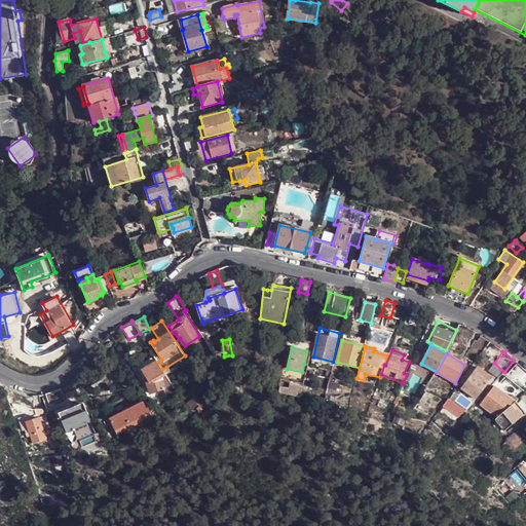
[(332,367),(333,362),(313,357),(312,363),(332,367)]
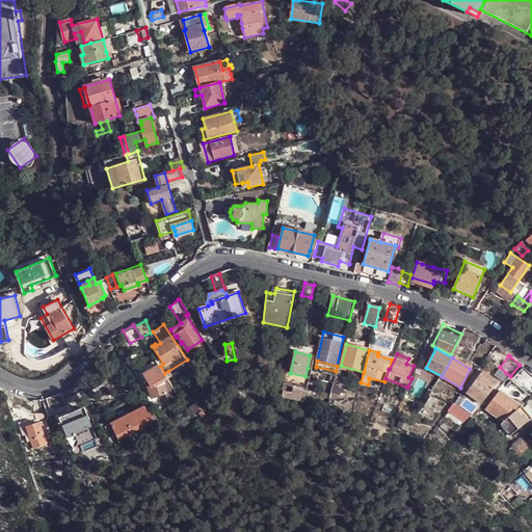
[(177,395),(167,378),(164,373),(160,366),(159,364),(143,374),(148,380),(145,381),(151,398),(165,392),(168,400),(177,395)]
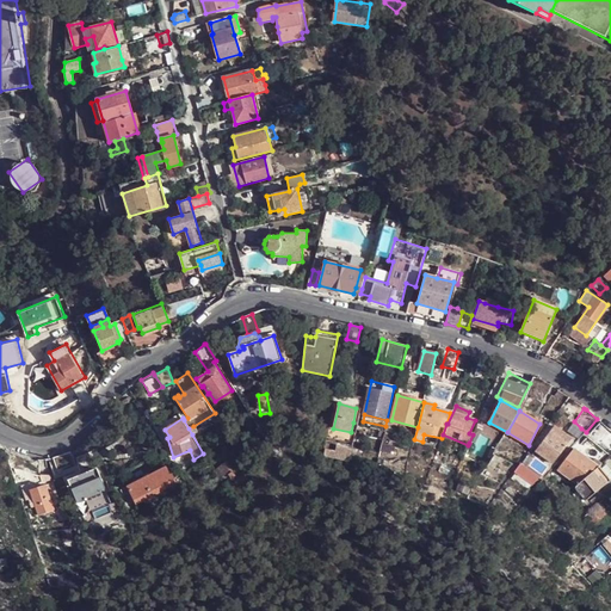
[(599,444),(610,431),(600,421),(588,434),(599,444)]
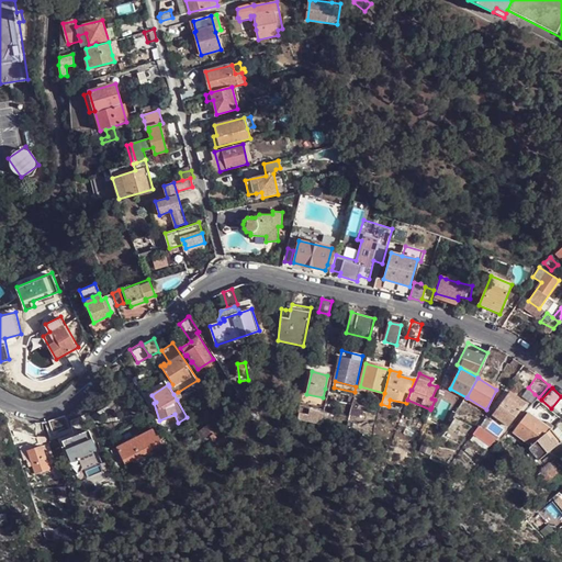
[(509,427),(526,404),(509,392),(493,415),(509,427)]
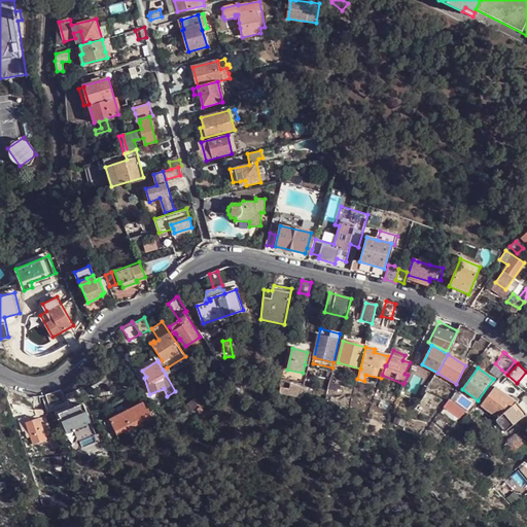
[(416,378),(408,375),(405,382),(416,388),(418,383),(425,386),(430,376),(419,371),(416,378)]
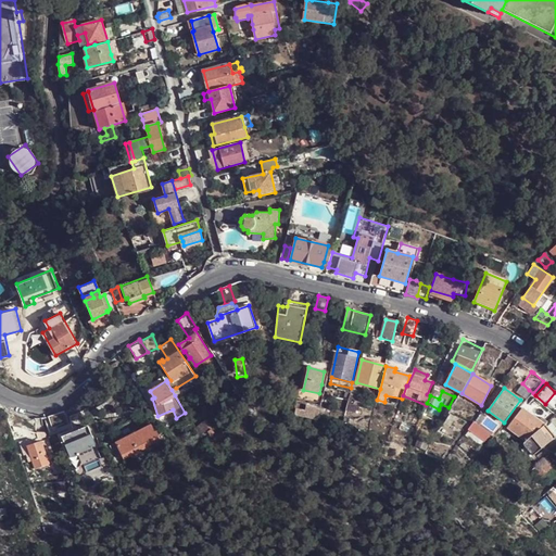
[(318,421),(321,407),(305,403),(302,417),(318,421)]
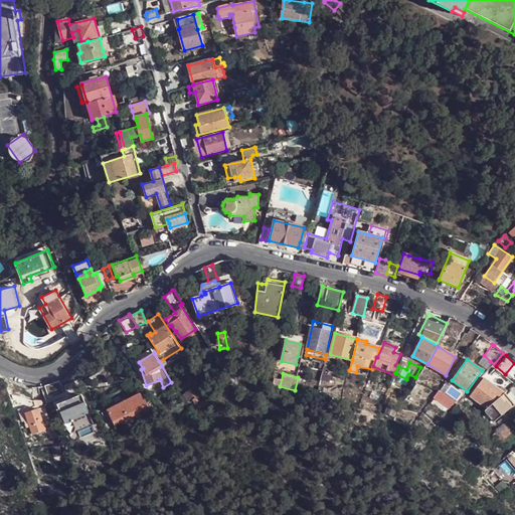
[(487,408),(504,393),(484,378),(471,396),(487,408)]
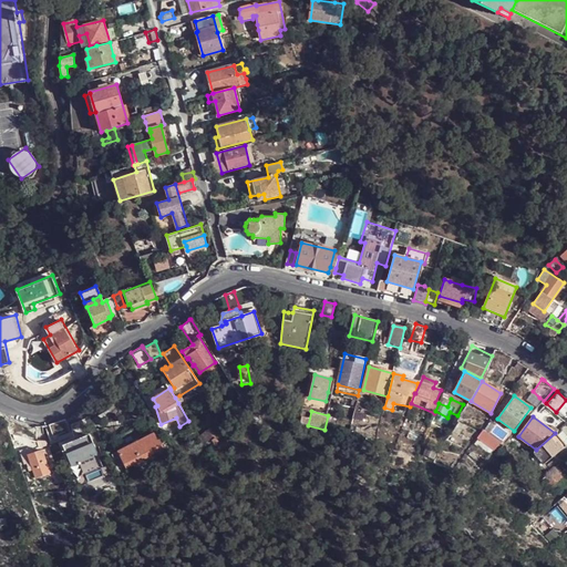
[(460,436),(465,425),(460,423),(453,433),(460,436)]
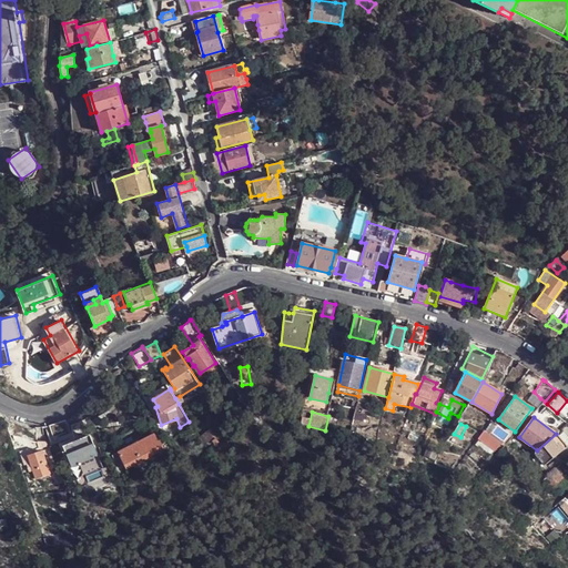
[(44,438),(42,427),(36,427),(38,438),(44,438)]
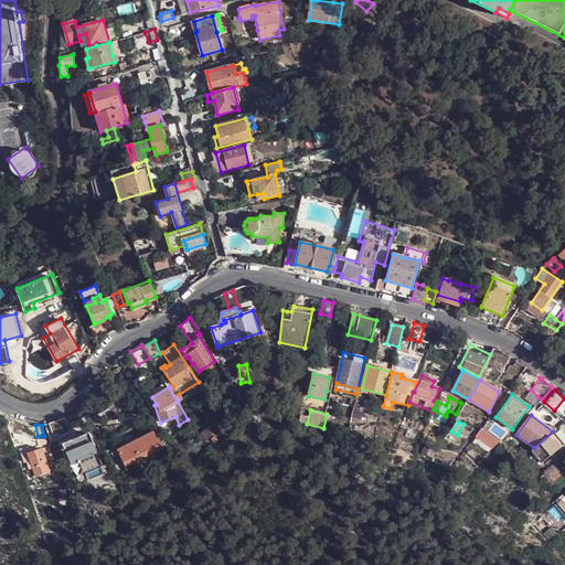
[(215,437),(210,428),(198,435),(203,444),(204,443),(212,438),(215,437)]
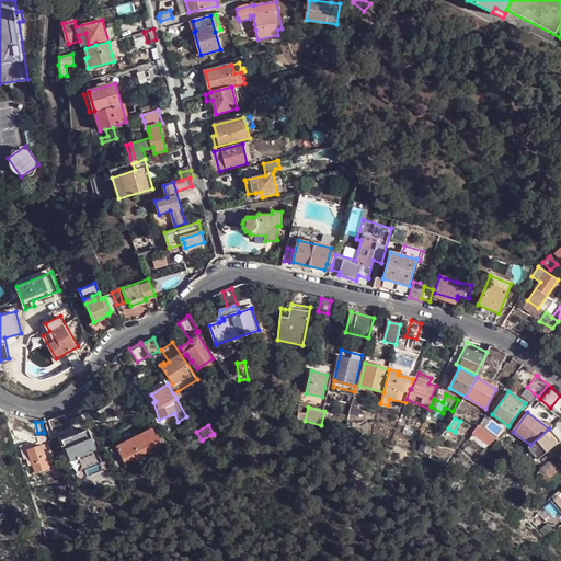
[(489,447),(495,439),(478,426),(472,434),(489,447)]
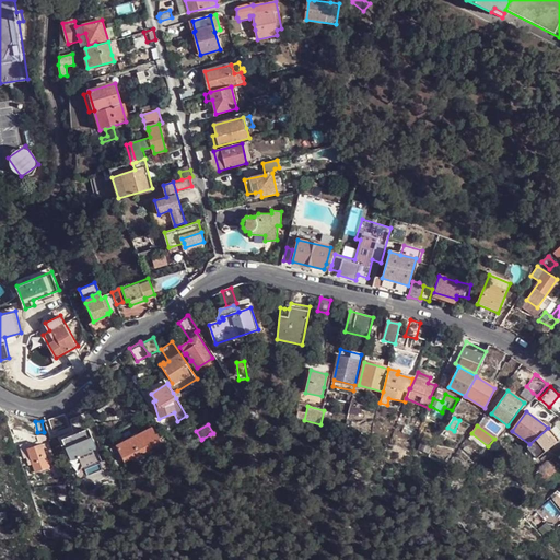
[(63,439),(66,443),(73,459),(81,456),(84,464),(102,456),(90,428),(63,439)]
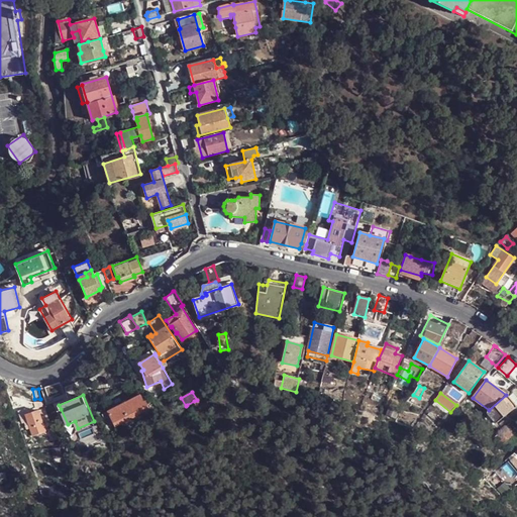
[(151,409),(146,401),(144,402),(141,395),(109,413),(113,420),(118,428),(151,409)]
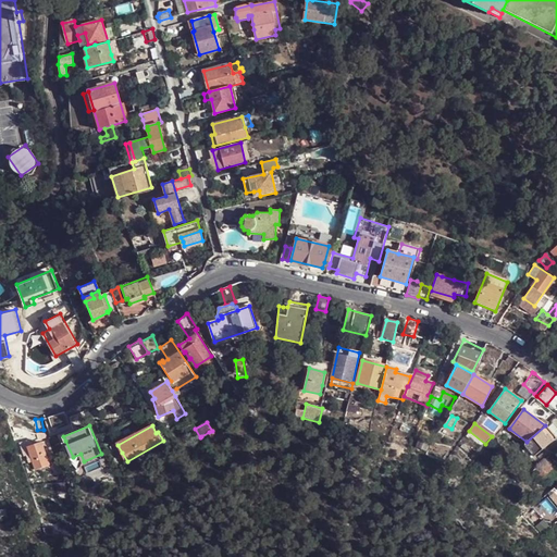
[(556,445),(556,438),(545,425),(527,442),(524,444),(525,446),(534,457),(543,449),(547,454),(556,445)]
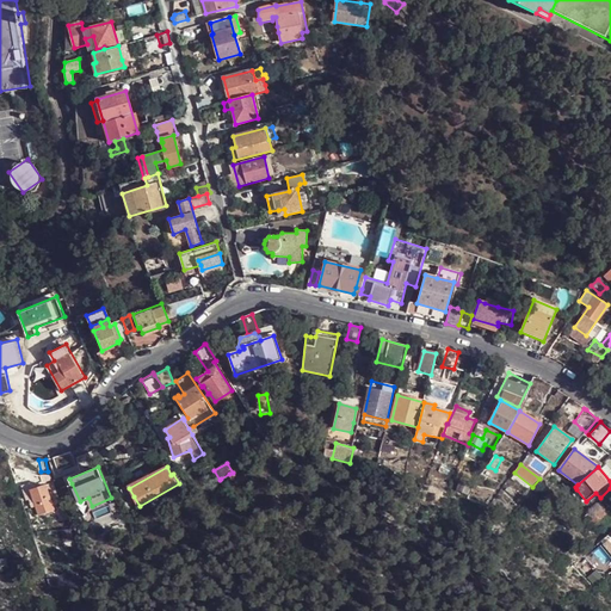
[(80,501),(72,483),(68,485),(76,503),(80,501)]
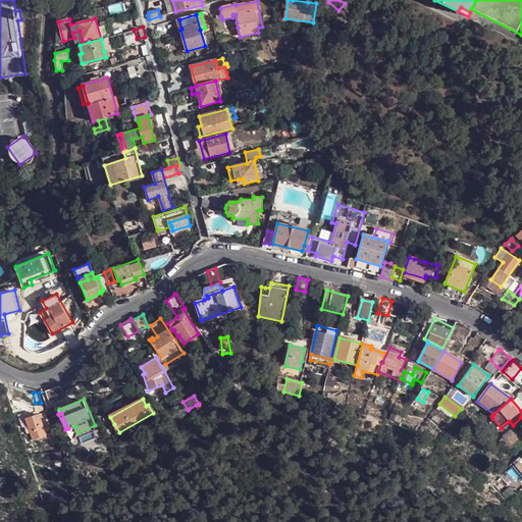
[(25,417),(22,418),(28,433),(31,432),(34,441),(47,437),(40,415),(27,419),(25,417)]
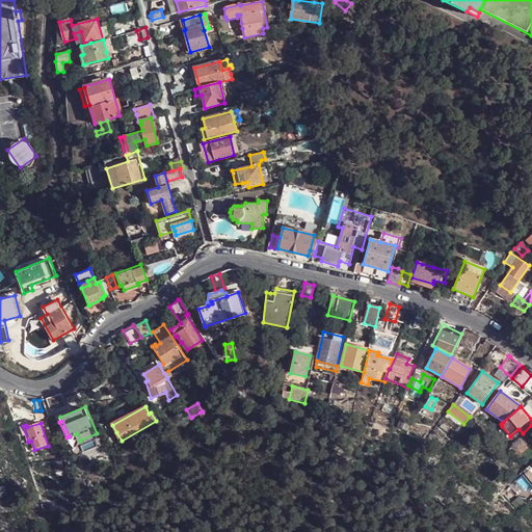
[(116,432),(109,437),(113,445),(122,441),(116,432)]
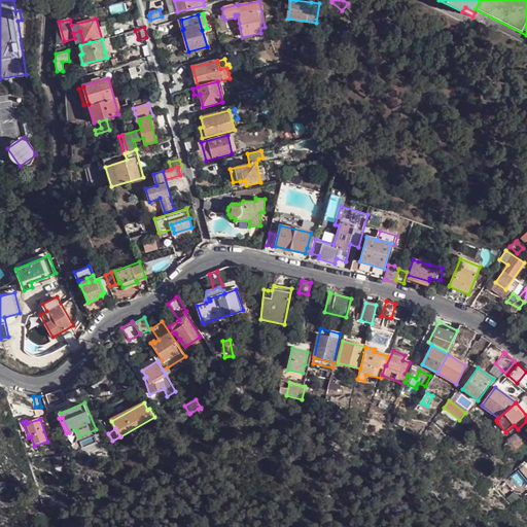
[(504,446),(512,454),(526,441),(526,436),(522,431),(504,446)]
